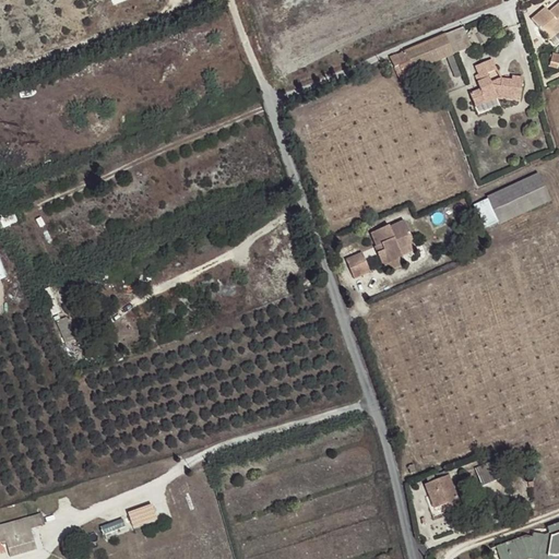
[(532,21),(544,35),(557,24),(558,26),(558,4),(548,13),(545,9),(532,21)]
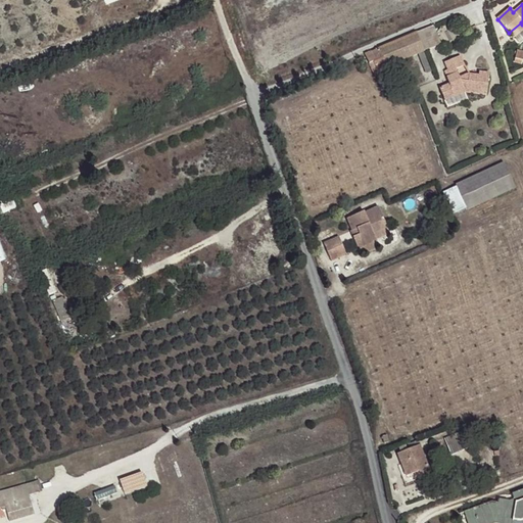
[(522,25),(521,22),(509,33),(511,37),(522,26),(522,25)]
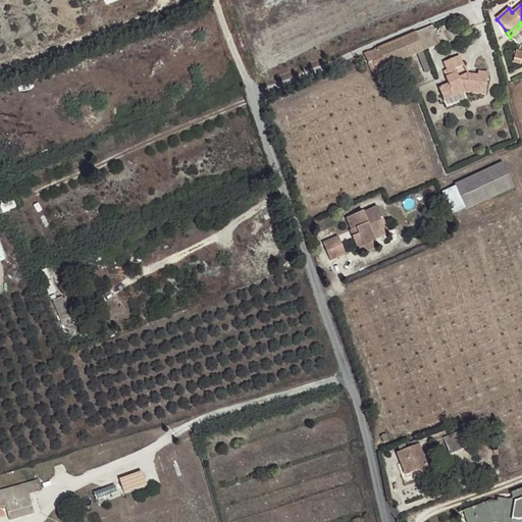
[(415,55),(424,52),(416,33),(416,32),(408,36),(415,55)]
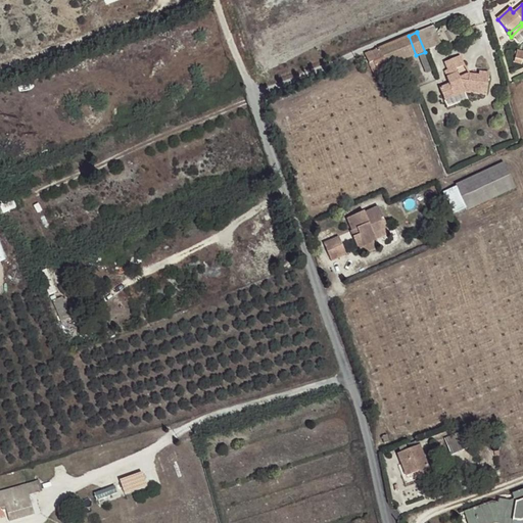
[(522,54),(522,53),(516,52),(514,62),(520,64),(522,54)]
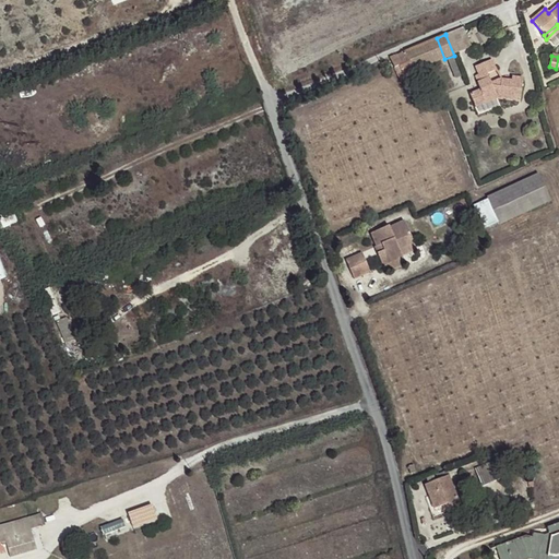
[(494,59),(476,66),(479,74),(475,76),(480,91),(471,94),(475,108),(498,99),(520,100),(522,78),(510,76),(510,81),(502,81),(494,84),(489,72),(498,69),(494,59)]
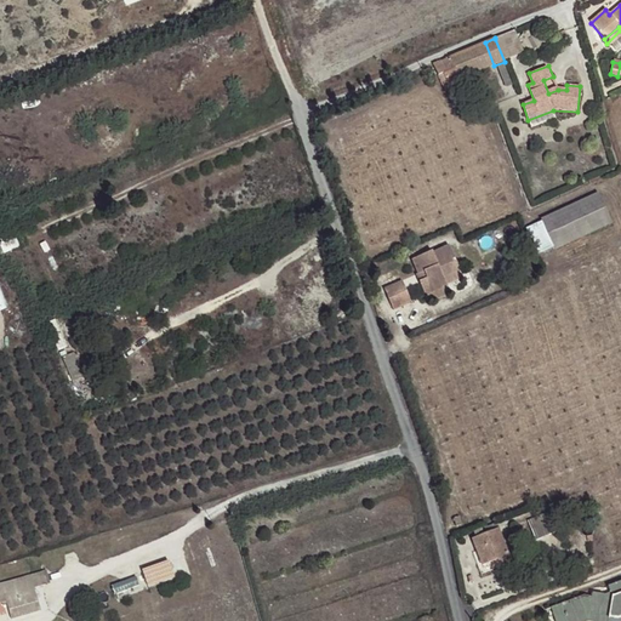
[(597,193),(540,220),(554,250),(611,223),(597,193)]
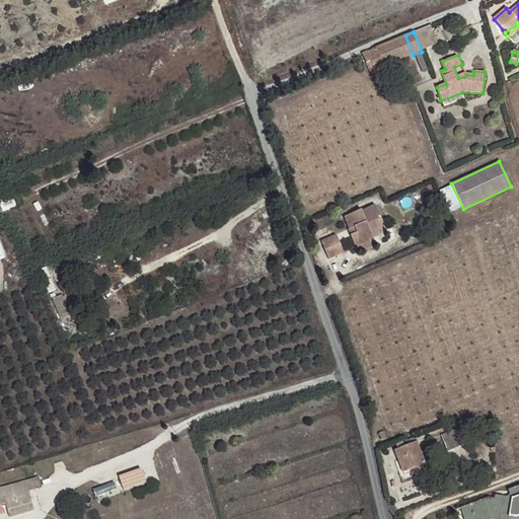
[(375,205),(345,218),(349,229),(348,230),(356,250),(360,252),(376,245),(373,238),(386,232),(375,205)]
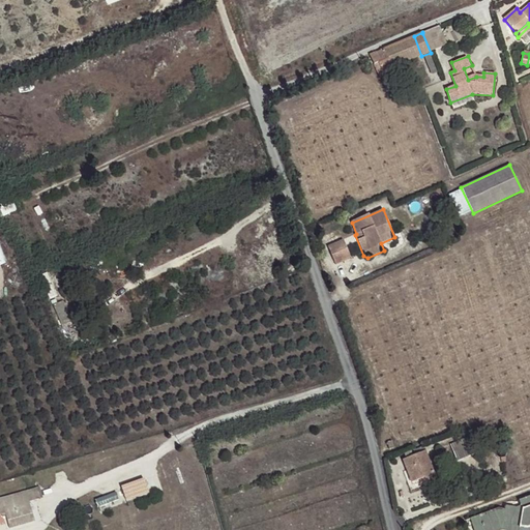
[(343,242),(329,247),(335,264),(350,258),(343,242)]
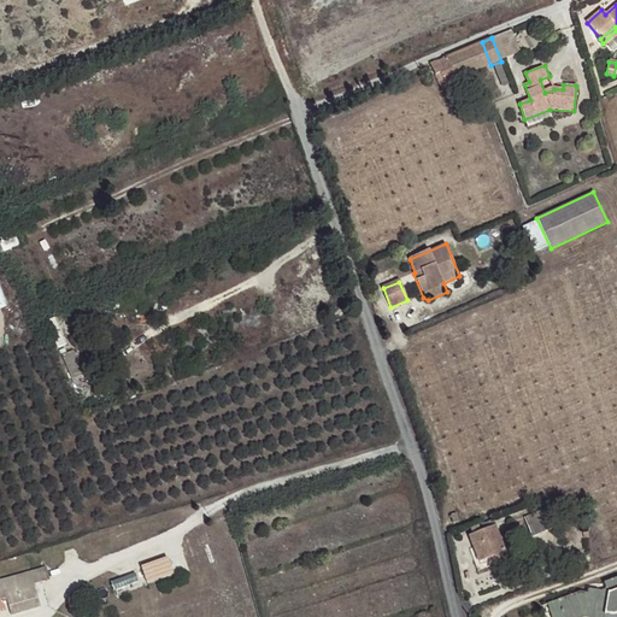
[(544,510),(524,517),(532,538),(551,529),(544,510)]
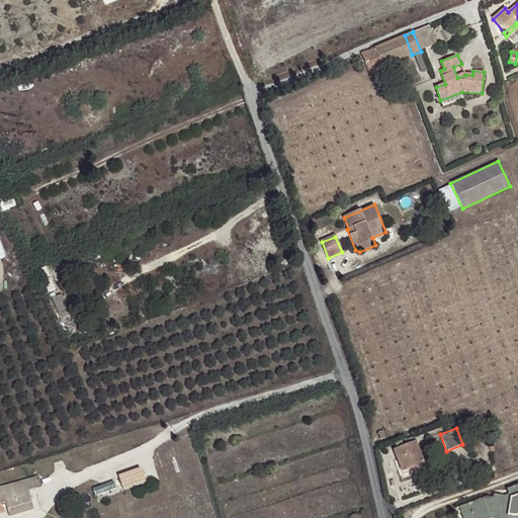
[(402,471),(410,468),(414,466),(416,470),(426,466),(416,441),(394,450),(402,471)]
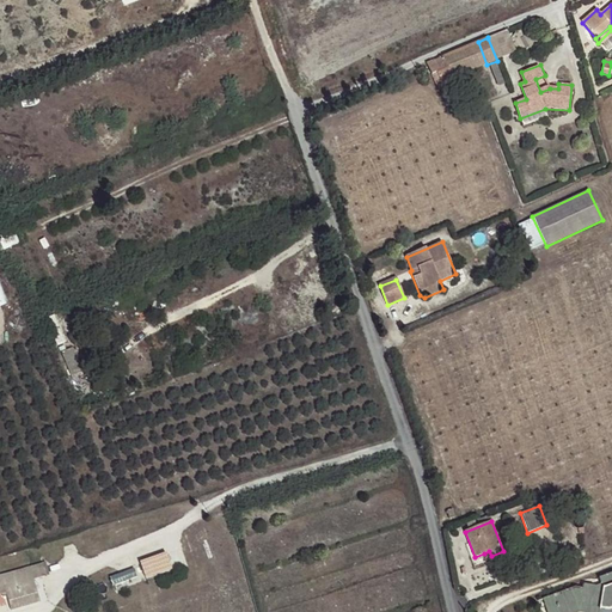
[(140,562),(142,568),(169,560),(166,552),(140,562)]
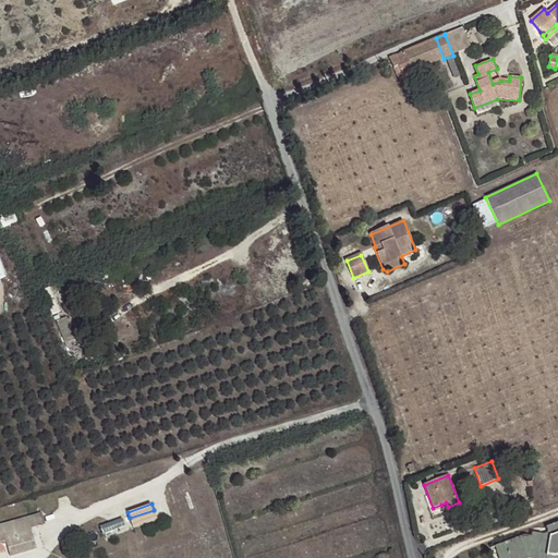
[(154,510),(130,518),(133,526),(157,519),(154,510)]
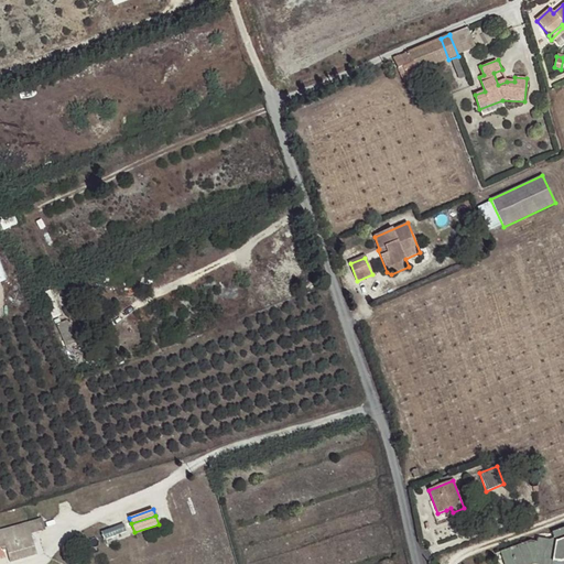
[(28,522),(0,530),(0,548),(4,548),(10,563),(38,555),(28,522)]
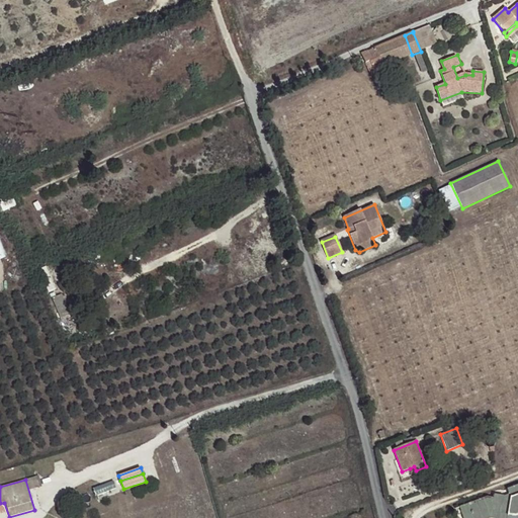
[(98,497),(119,492),(117,481),(95,486),(98,497)]
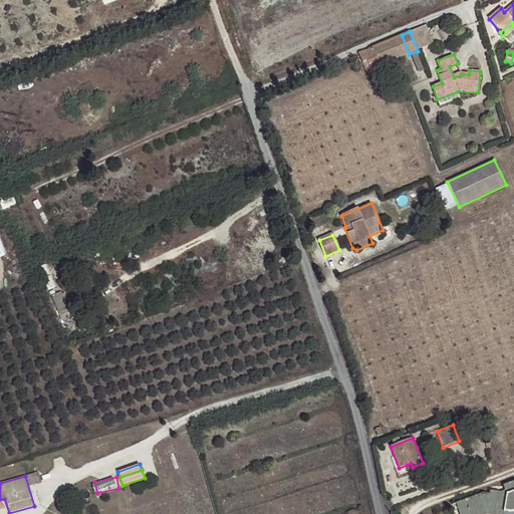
[(495,513),(496,511),(502,511),(502,513),(513,513),(513,481),(503,485),(505,492),(490,491),(489,494),(483,493),(456,503),(459,513),(495,513)]
